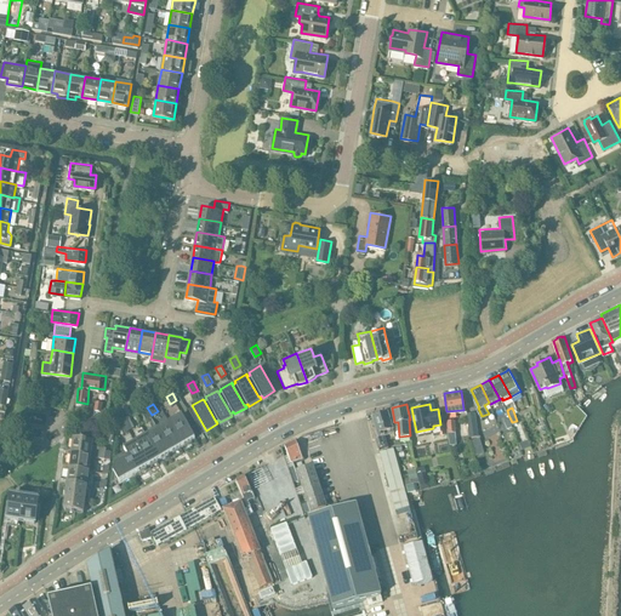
[(377,445),(379,445),(380,448),(388,445),(385,433),(394,431),(388,410),(386,410),(385,409),(380,411),(379,412),(372,415),(379,434),(375,435),(377,445)]
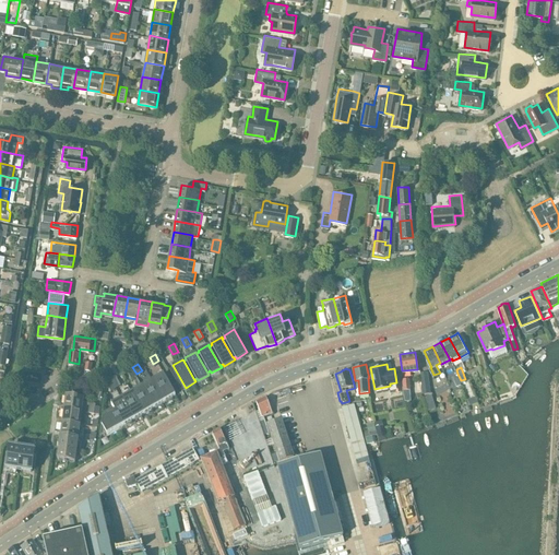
[(428,369),(420,370),(423,391),(430,391),(428,369)]
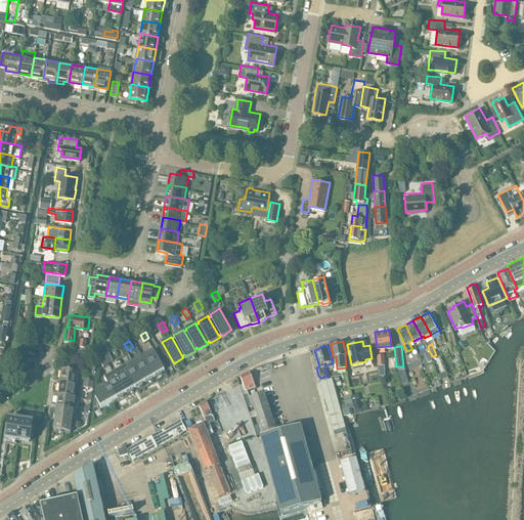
[(143,354),(155,374),(165,367),(154,349),(143,354)]
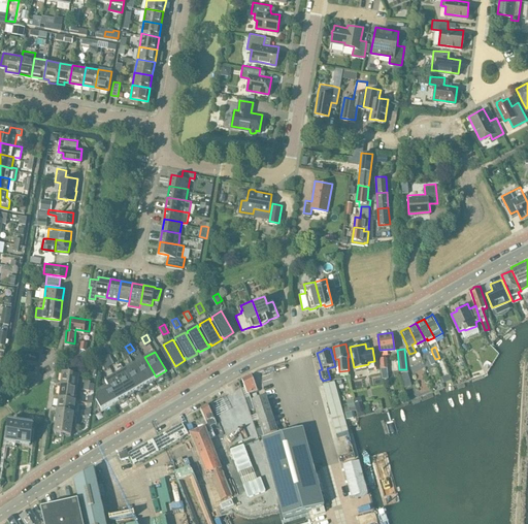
[(106,358),(109,364),(114,361),(110,355),(106,358)]
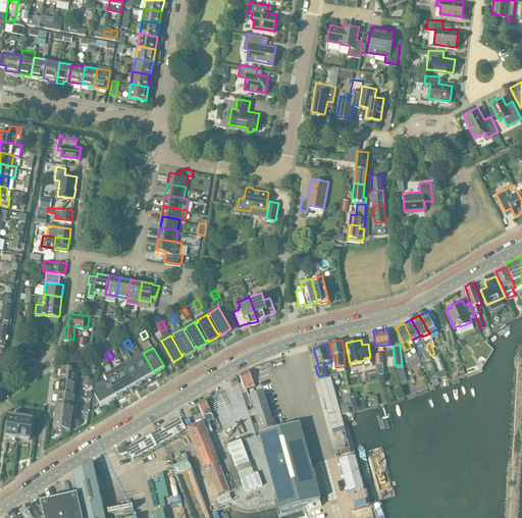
[(134,359),(145,378),(154,372),(143,353),(134,359)]
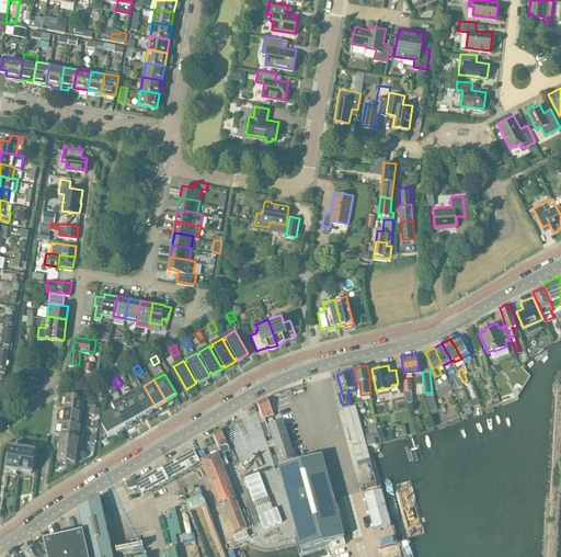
[(112,389),(116,387),(113,381),(107,383),(112,389)]
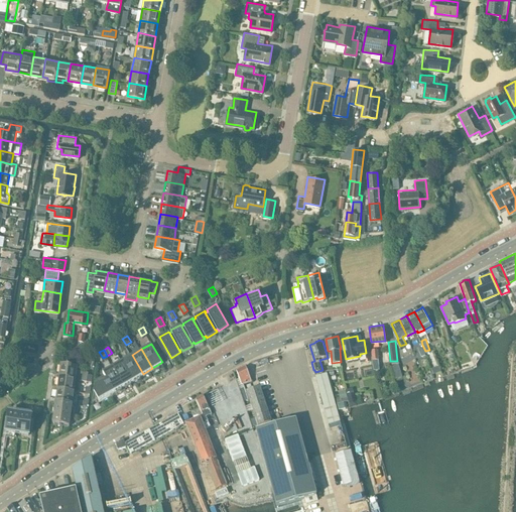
[(122,360),(133,379),(143,374),(132,355),(122,360)]
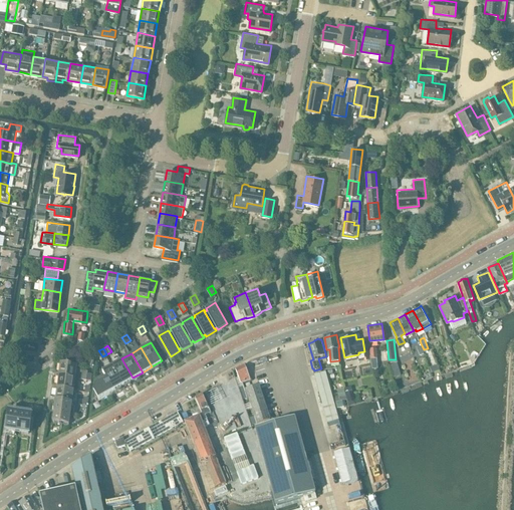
[(61,361),(59,373),(75,376),(77,363),(76,363),(73,363),(73,358),(66,357),(65,362),(61,361)]
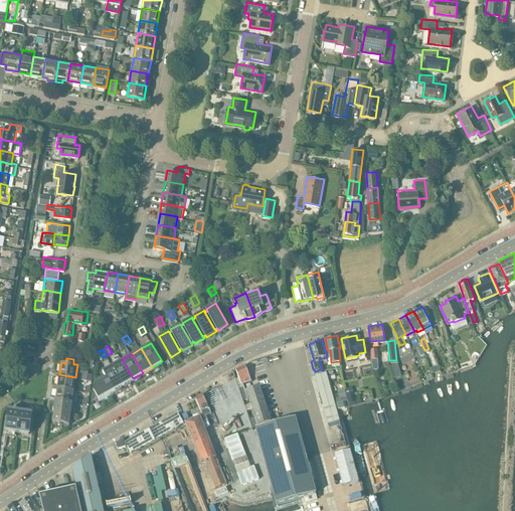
[(116,370),(124,383),(133,378),(122,359),(113,365),(116,370)]
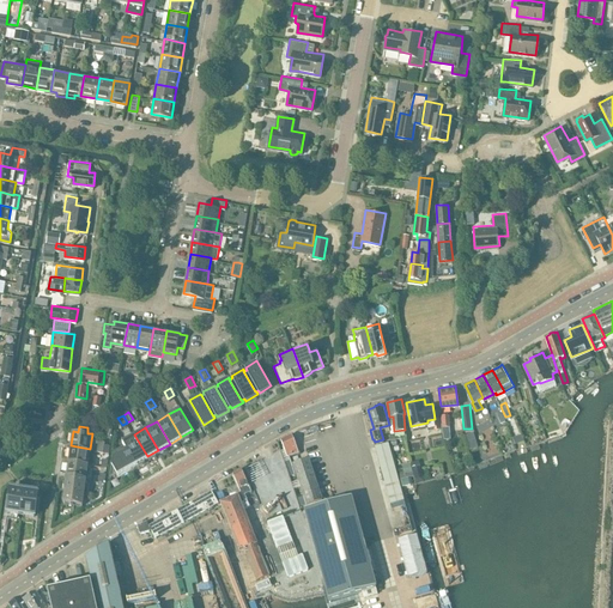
[(299,450),(292,432),(281,437),(287,454),(299,450)]
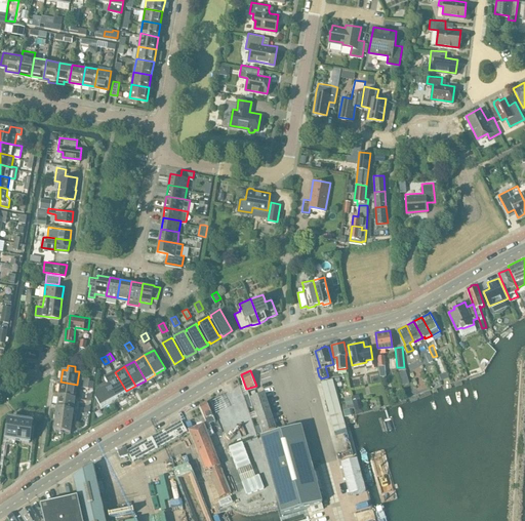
[(126,391),(118,377),(115,372),(105,377),(106,379),(107,379),(117,397),(126,391)]
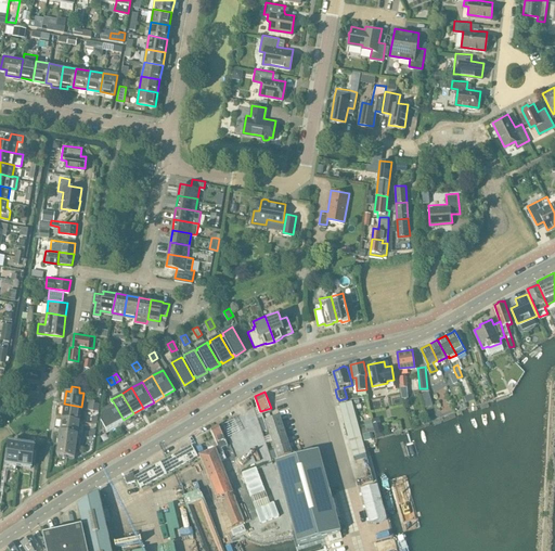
[(113,401),(112,401),(104,407),(102,421),(106,430),(124,420),(113,401)]
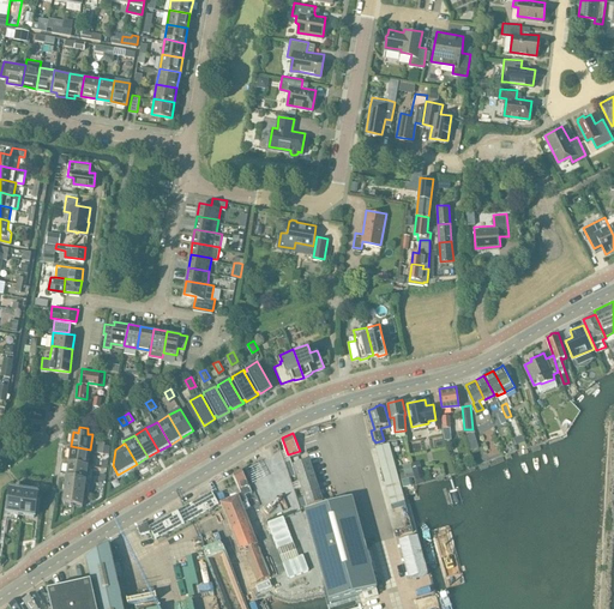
[(71,446),(68,462),(88,464),(92,464),(95,450),(90,450),(71,446)]
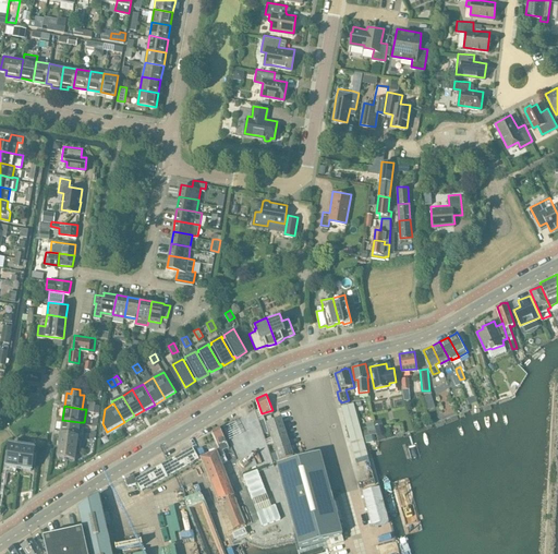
[(290,454),(293,453),(281,416),(266,420),(278,456),(279,458),(290,454)]
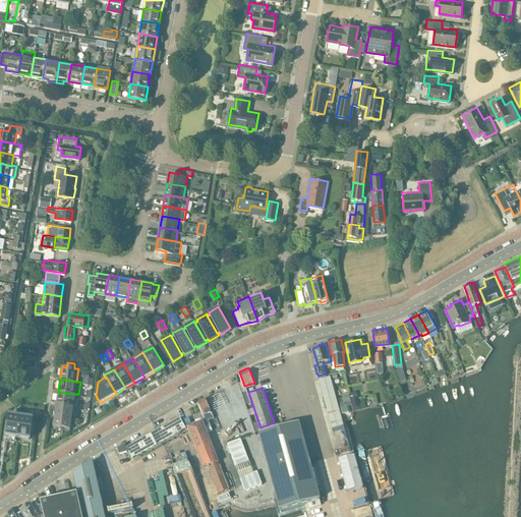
[(74,394),(58,392),(57,404),(73,406),(74,394)]
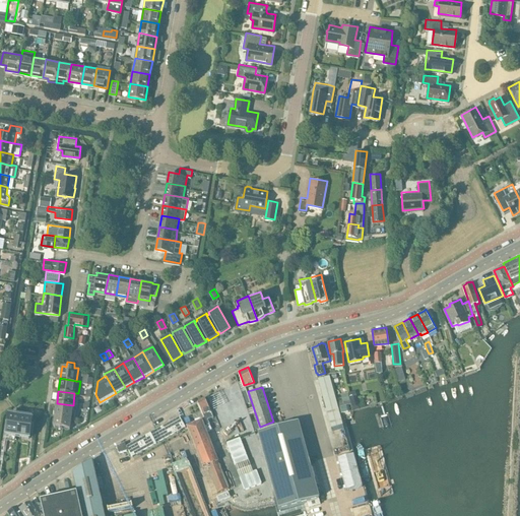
[(203,417),(187,425),(215,495),(243,485),(213,413),(208,399),(207,398),(198,403),(203,417)]
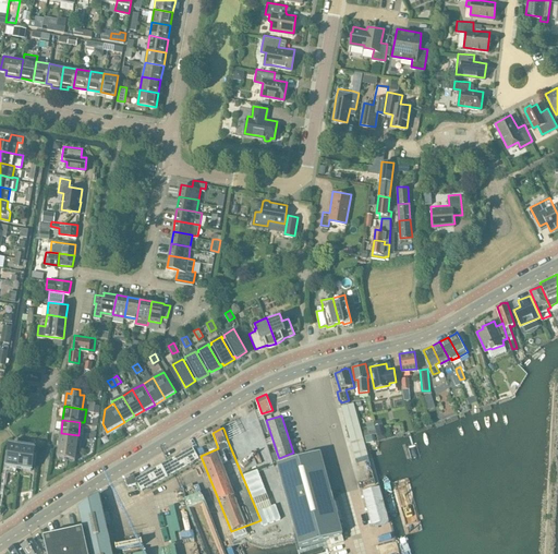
[(76,448),(79,435),(61,433),(59,446),(76,448)]
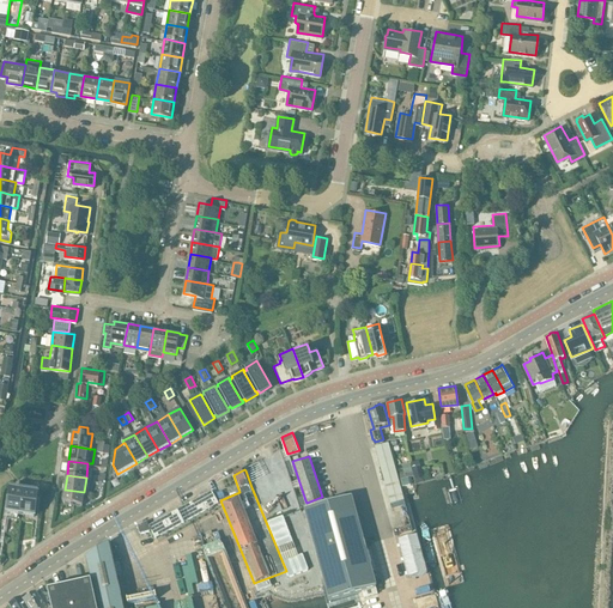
[(7,510),(22,512),(26,479),(20,479),(18,488),(11,487),(7,510)]
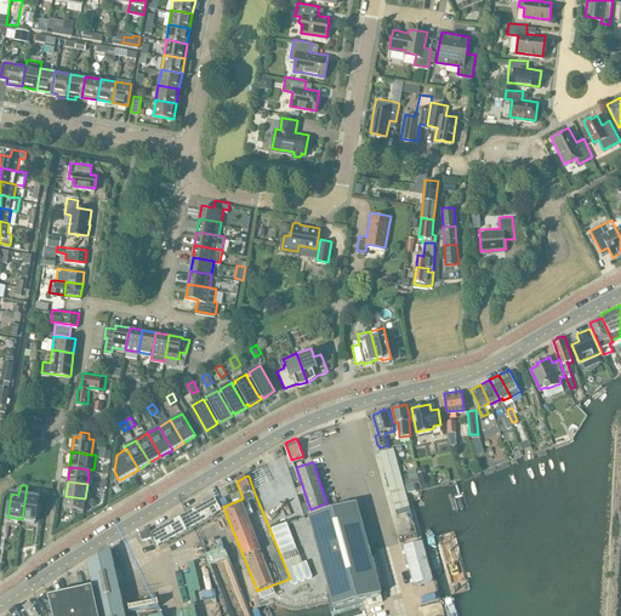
[(27,485),(22,519),(35,520),(39,497),(32,496),(33,486),(27,485)]
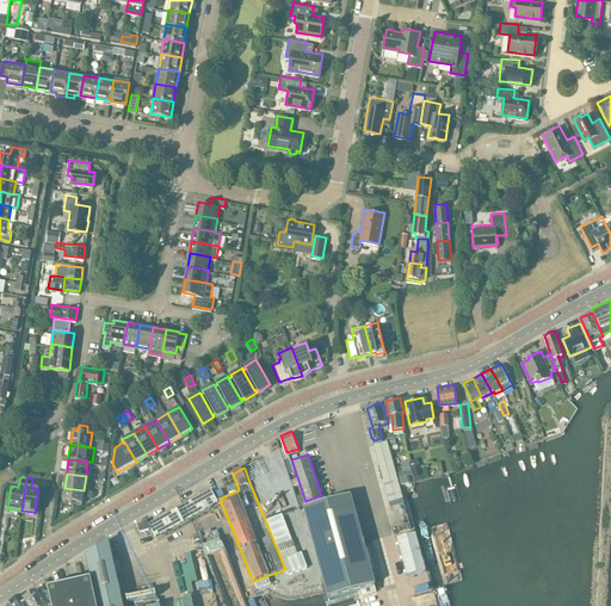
[(211,487),(148,521),(155,533),(217,499),(211,487)]
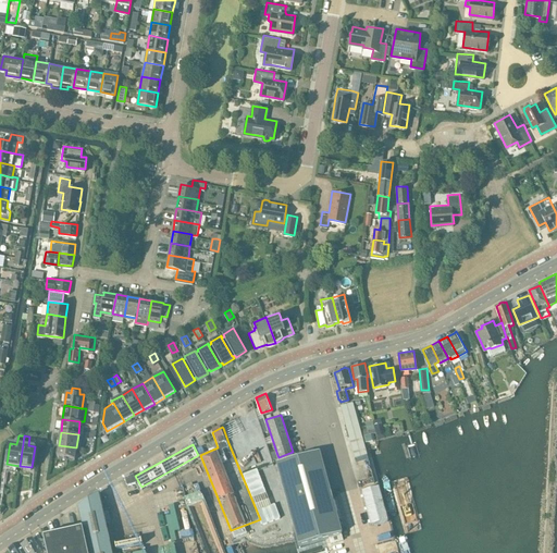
[(75,457),(76,447),(59,445),(58,455),(75,457)]
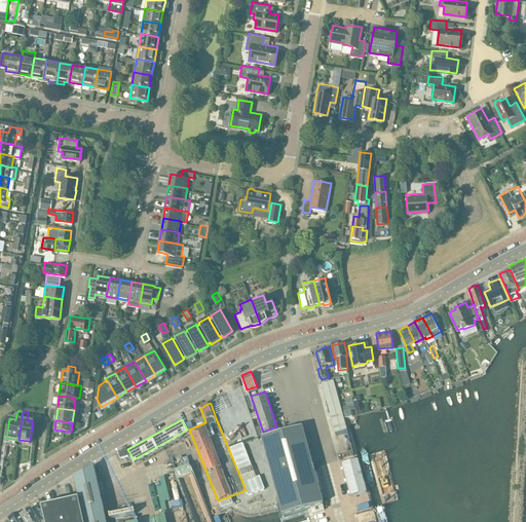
[(302,424),(262,436),(283,513),(323,501),(302,424)]
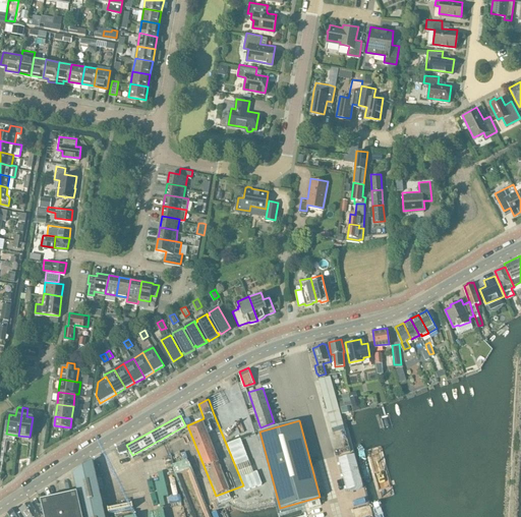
[(126,444),(125,443),(125,441),(117,445),(119,452),(127,449),(126,444)]
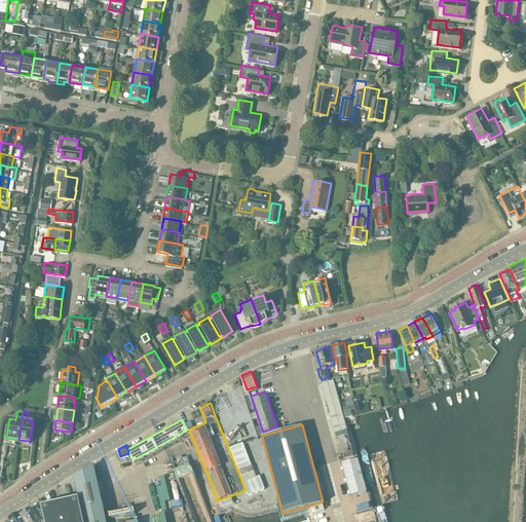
[(42,508),(41,508),(44,521),(106,521),(98,479),(104,478),(97,461),(92,464),(74,476),(79,497),(74,498),(73,495),(64,497),(63,495),(48,498),(50,505),(42,506),(42,508)]
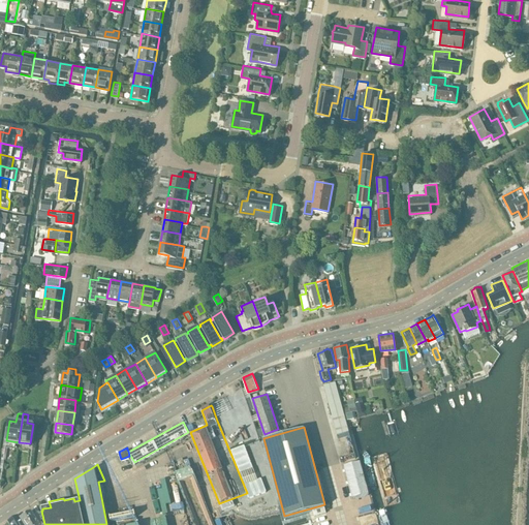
[(20,516),(24,524),(38,524),(39,524),(38,524),(44,524),(41,511),(33,513),(31,508),(26,512),(25,512),(22,514),(22,515),(20,516)]
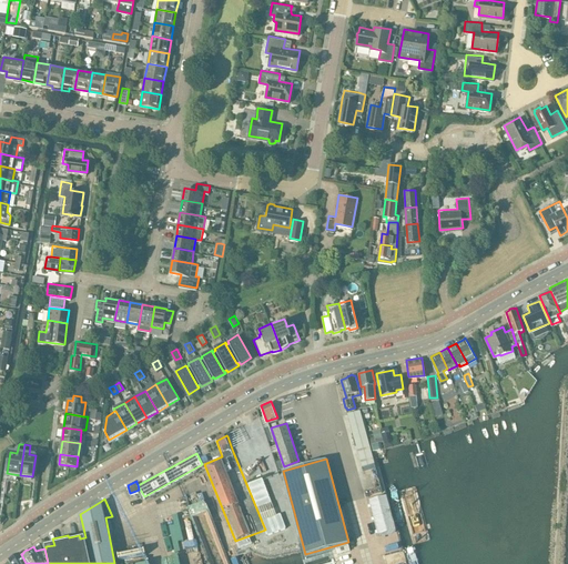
[(26,563),(21,554),(19,551),(8,557),(12,563),(26,563)]
